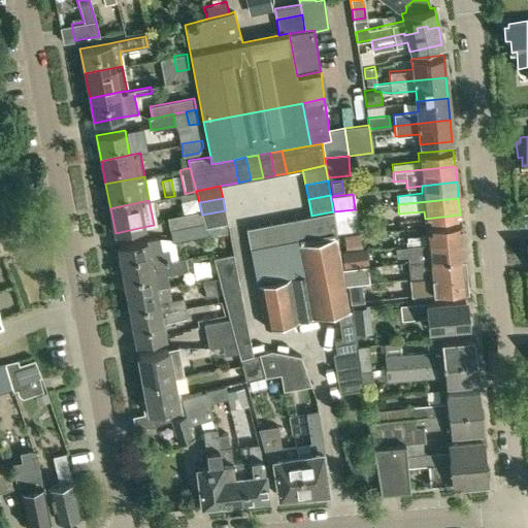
[(357,229),(355,209),(334,211),(337,232),(357,229)]
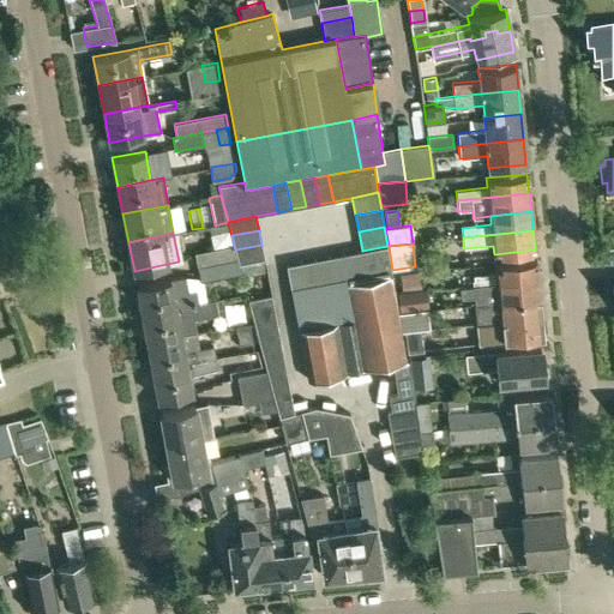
[(262,245),(235,250),(238,258),(239,264),(240,264),(264,259),(262,245)]
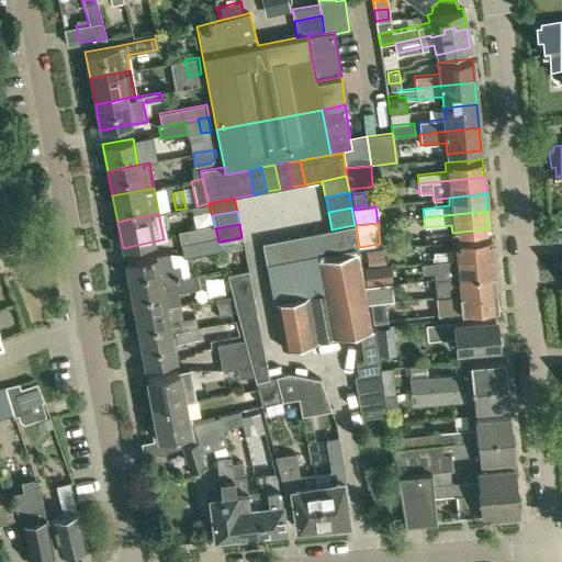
[(212,225),(178,232),(180,244),(181,244),(217,236),(215,228),(214,226),(212,227),(212,225)]
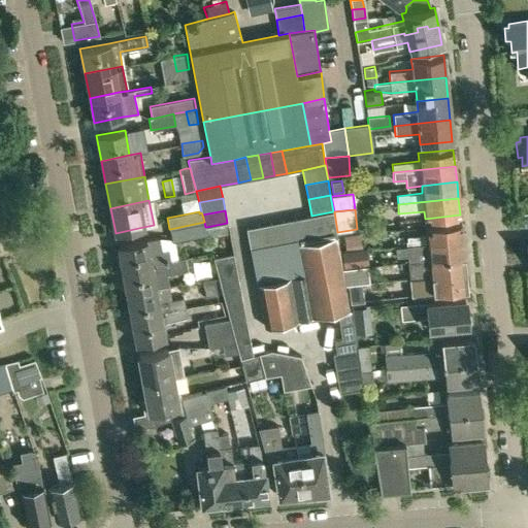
[(311,216),(295,219),(300,243),(337,236),(336,232),(333,211),(311,216)]
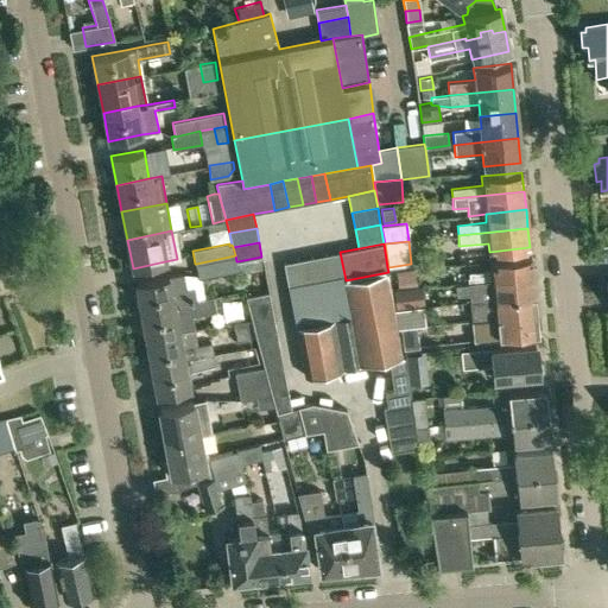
[(340,252),(325,254),(331,284),(346,280),(340,252)]
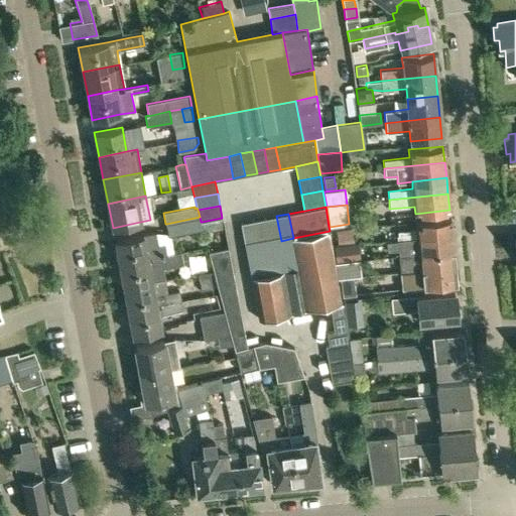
[(276,216),(264,219),(269,243),(281,241),(276,216)]
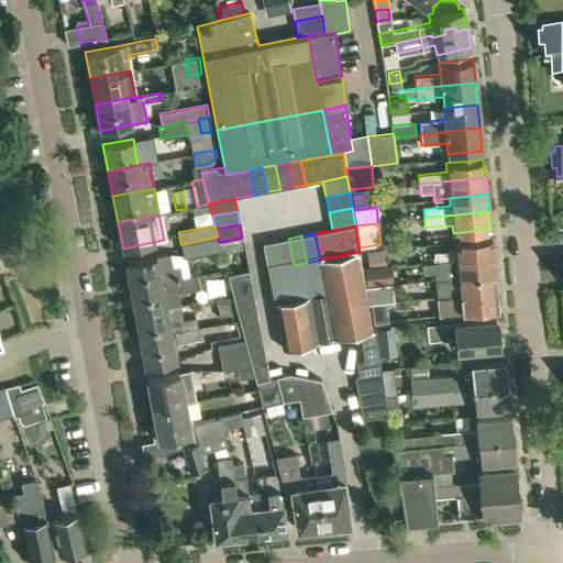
[(218,236),(181,244),(185,257),(222,250),(220,242),(219,242),(218,236)]
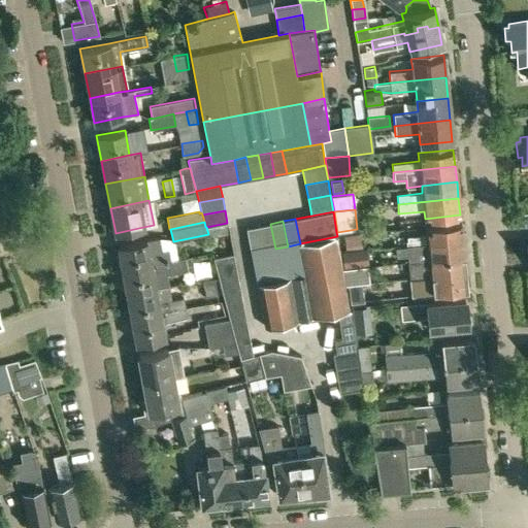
[(227,223),(206,227),(208,234),(208,237),(222,235),(229,233),(227,223)]
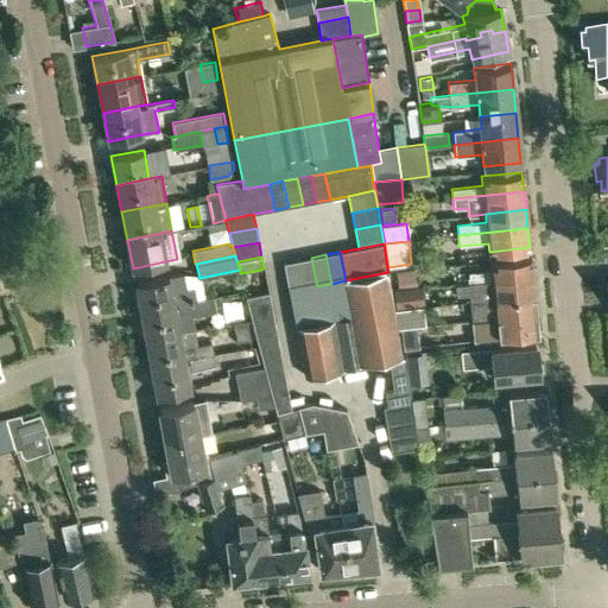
[(532,277),(531,257),(491,261),(492,271),(467,273),(468,284),(532,277)]
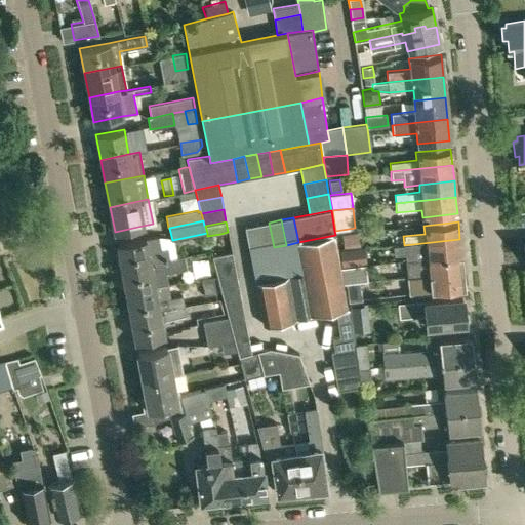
[(269,223),(256,225),(261,249),(274,247),(269,223)]
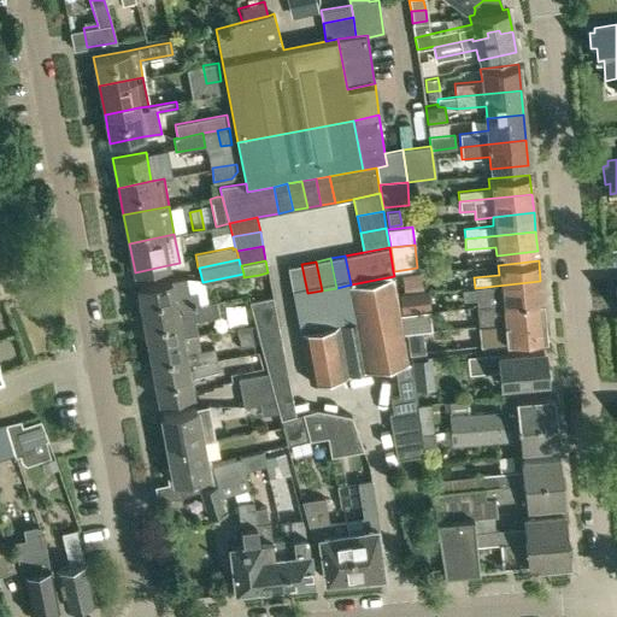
[(301,264),(288,266),(293,295),(307,293),(301,264)]
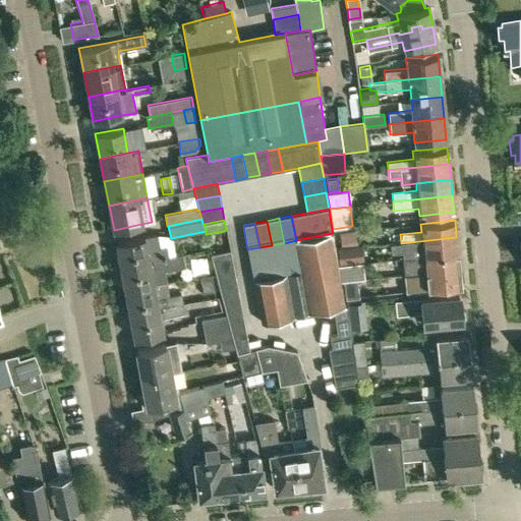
[(356,230),(340,232),(342,246),(357,244),(356,230)]
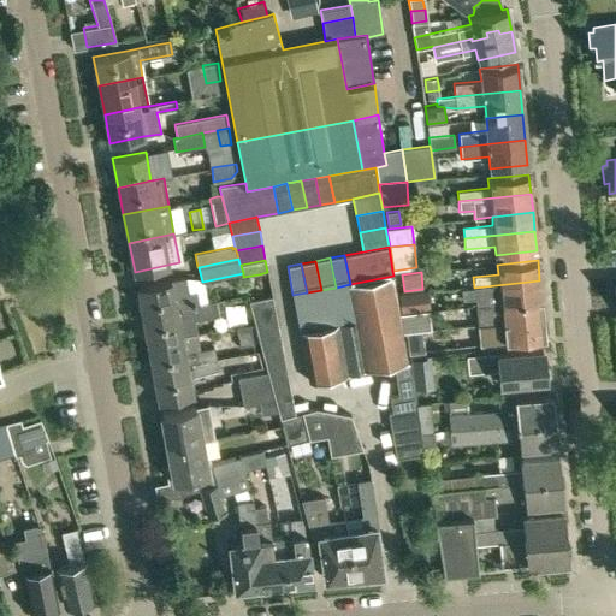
[(307,292),(292,295),(308,381),(394,365),(398,396),(414,394),(409,361),(408,362),(396,294),(394,276),(350,284),(336,288),(321,290),(307,292)]
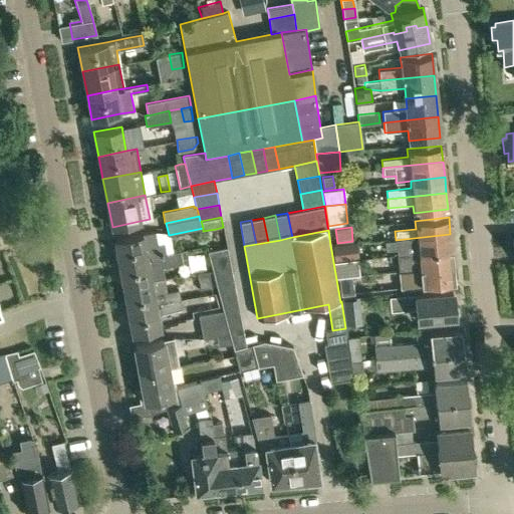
[(155,231),(143,234),(114,239),(118,263),(166,254),(163,239),(157,240),(155,231)]
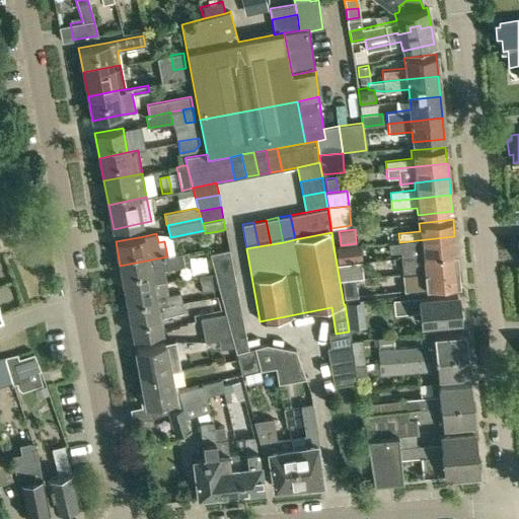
[(401,257),(456,252),(454,236),(399,242),(390,242),(390,251),(399,250),(400,257),(401,257)]
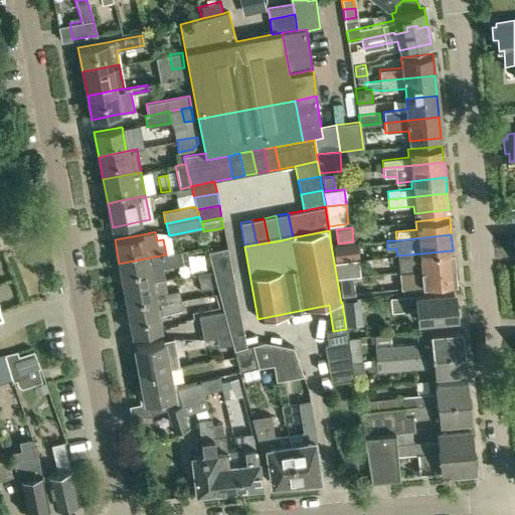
[(357,242),(333,245),(335,262),(359,258),(357,242)]
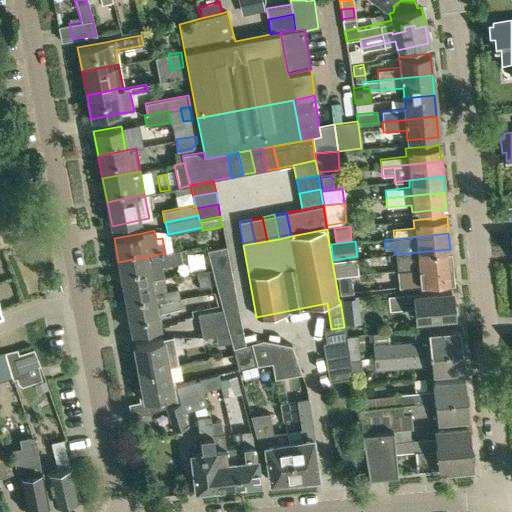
[(225,321),(231,341),(232,348),(245,345),(226,246),(206,249),(222,309),(225,321)]
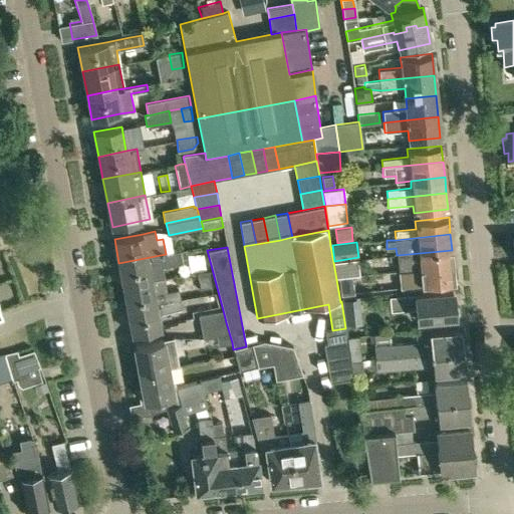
[(400,271),(454,265),(452,250),(398,255),(400,271)]
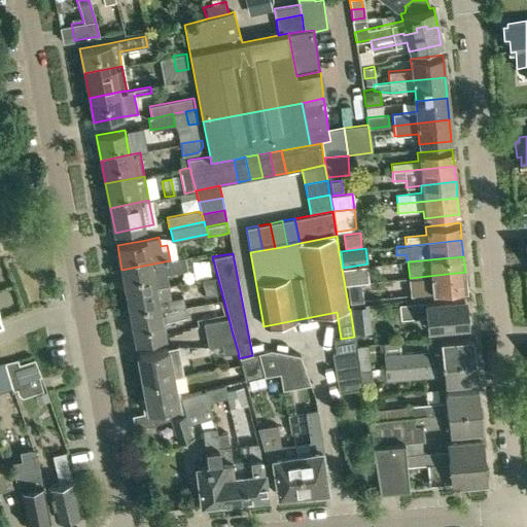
[(121,270),(127,294),(169,286),(167,274),(186,270),(184,257),(170,260),(121,270)]
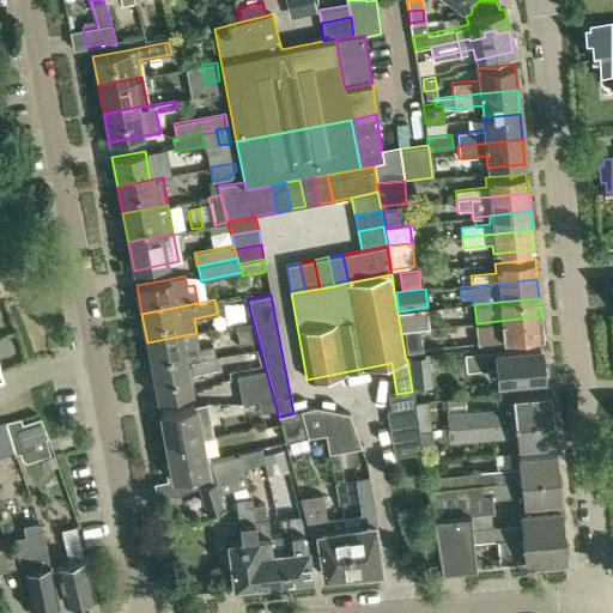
[(401,329),(429,326),(426,308),(399,311),(401,329)]
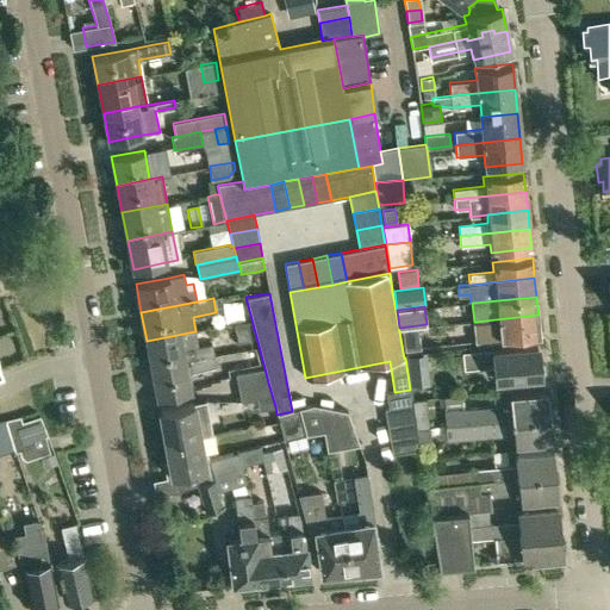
[(475,334),(485,334),(485,340),(540,334),(539,315),(474,322),(475,334)]
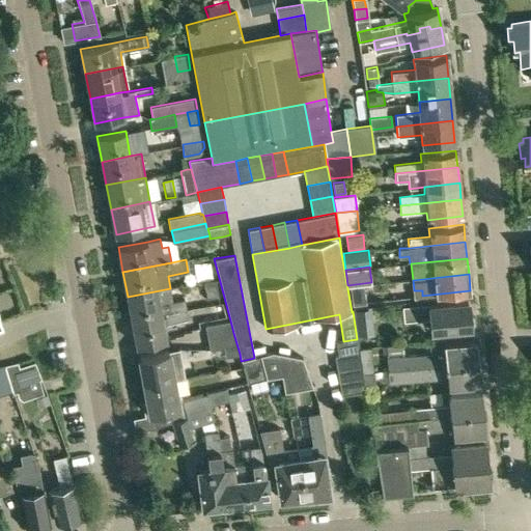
[(216,280),(203,282),(206,300),(219,298),(216,280)]
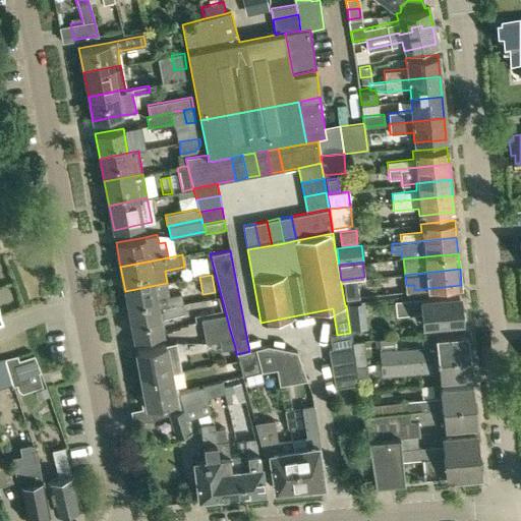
[(345,297),(359,295),(357,278),(343,280),(345,297)]
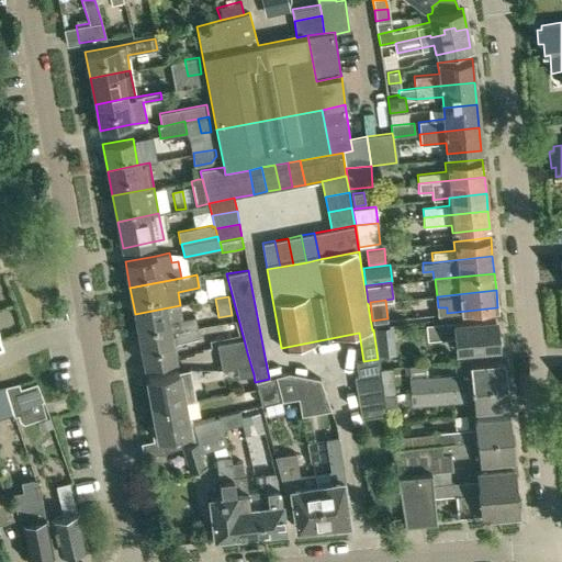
[(135,314),(141,339),(198,327),(195,317),(183,319),(180,305),(135,314)]
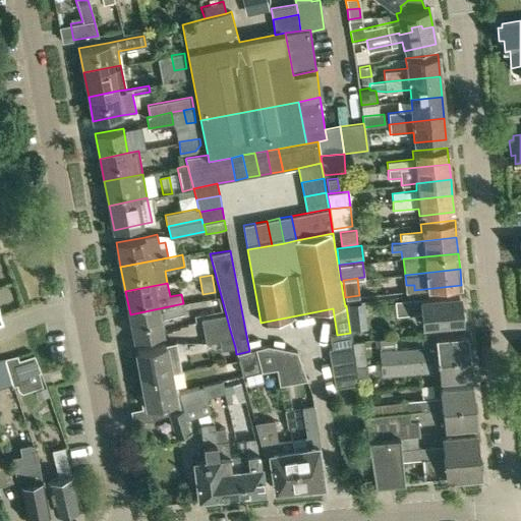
[(396,314),(406,313),(421,311),(422,325),(460,321),(460,317),(464,315),(463,307),(459,305),(458,294),(395,300),(396,314)]
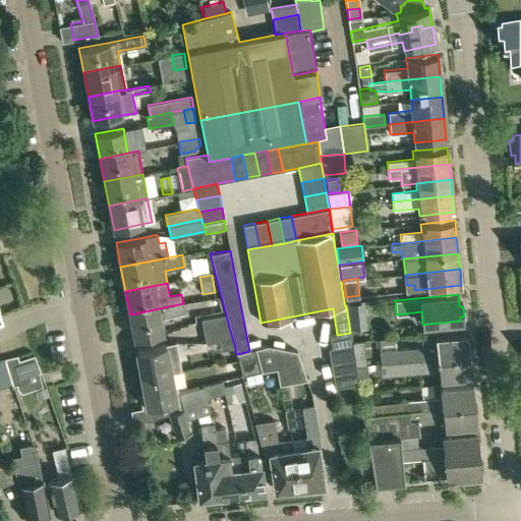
[(218,297),(204,300),(207,314),(221,311),(218,297)]
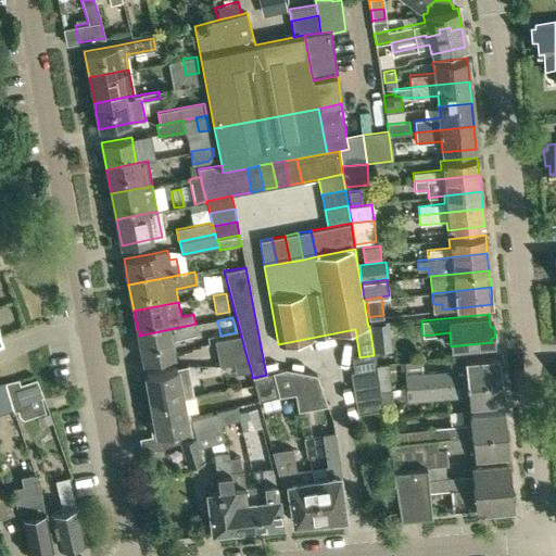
[(389,323),(370,325),(374,352),(392,350),(389,323)]
